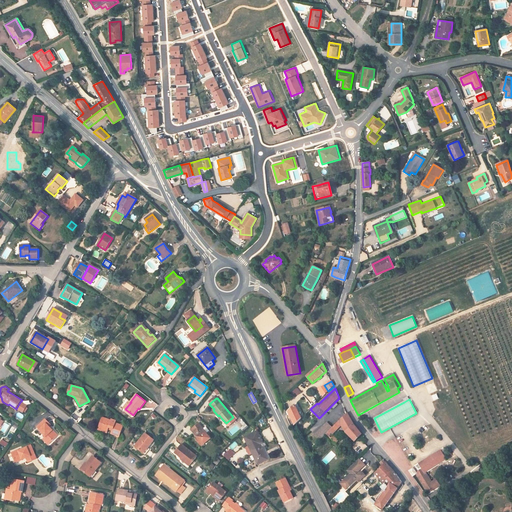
[(20,402),(16,408),(19,410),(23,412),(24,413),(27,408),(26,407),(26,406),(23,404),(20,402)]
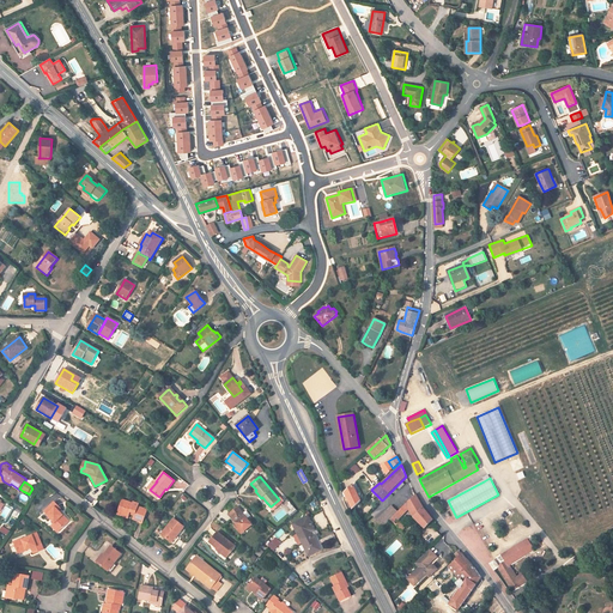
[(353,485),(345,492),(353,509),(360,502),(353,485)]
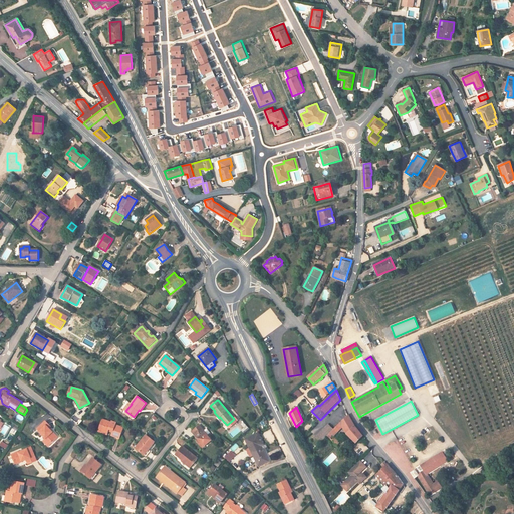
[(350,438),(352,440),(356,443),(362,436),(355,426),(352,422),(348,415),(333,430),(330,433),(327,436),(330,439),(333,435),(333,436),(342,427),(347,434),(350,438)]
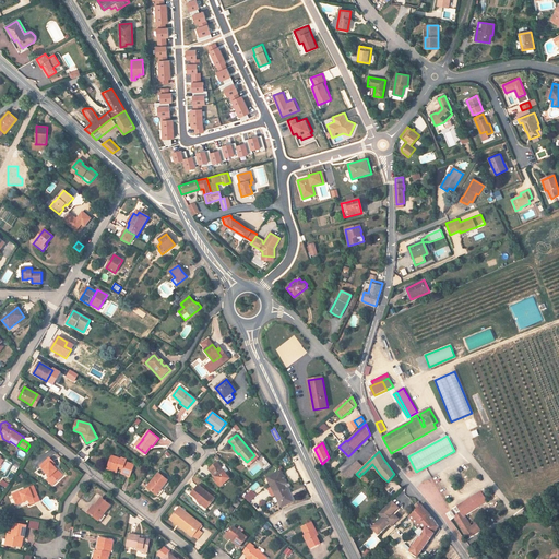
[(121,460),(111,456),(109,462),(114,463),(111,468),(118,471),(118,468),(119,466),(123,468),(122,470),(121,474),(126,475),(130,477),(134,465),(126,462),(127,460),(121,459),(121,460)]
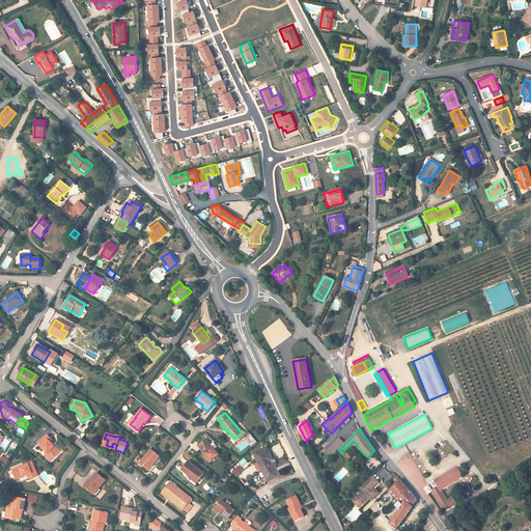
[(50,438),(47,435),(38,443),(42,446),(40,446),(48,453),(45,455),(50,462),(58,453),(53,448),(55,447),(51,443),(48,440),(50,438)]
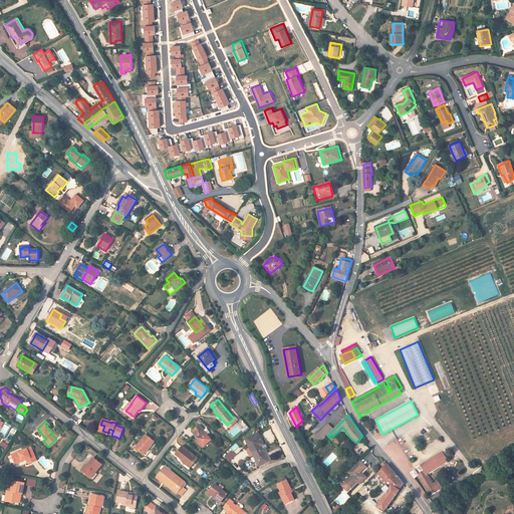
[(315,437),(321,442),(327,436),(330,433),(333,430),(328,424),(315,437)]
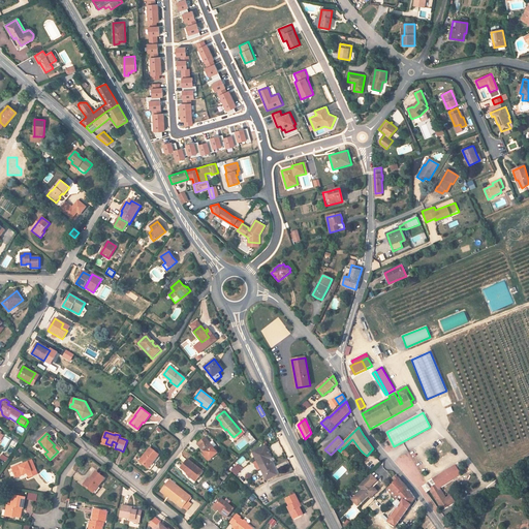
[(218,454),(205,437),(197,444),(205,454),(204,455),(208,461),(218,454)]
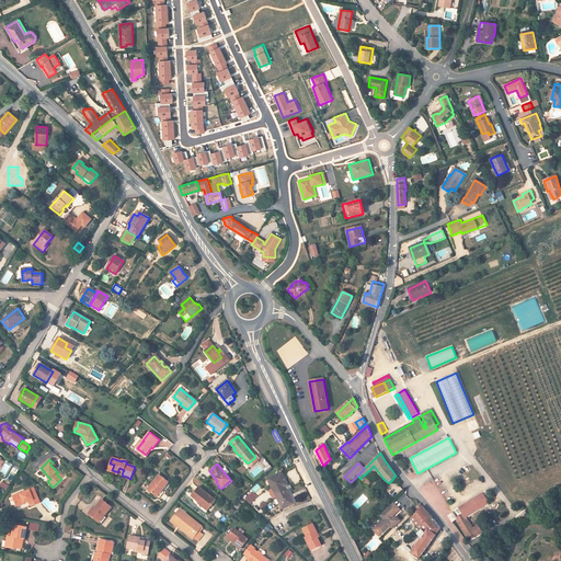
[(282,473),(268,480),(283,508),(296,502),(282,473)]
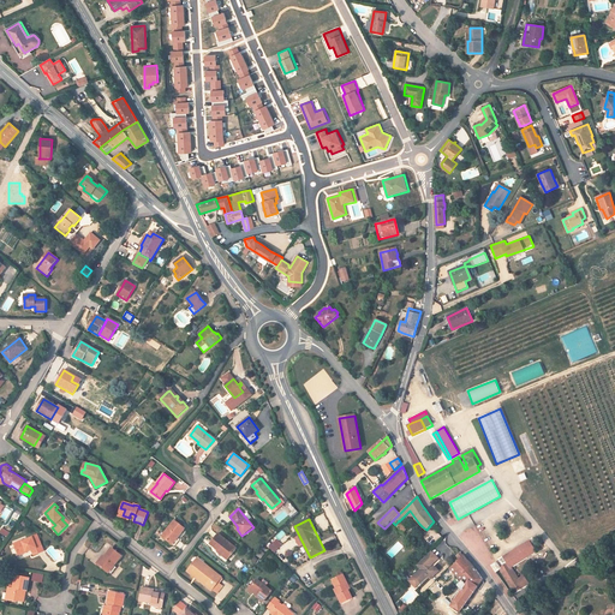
[(174,520),(162,537),(171,544),(177,537),(178,538),(185,529),(174,520)]
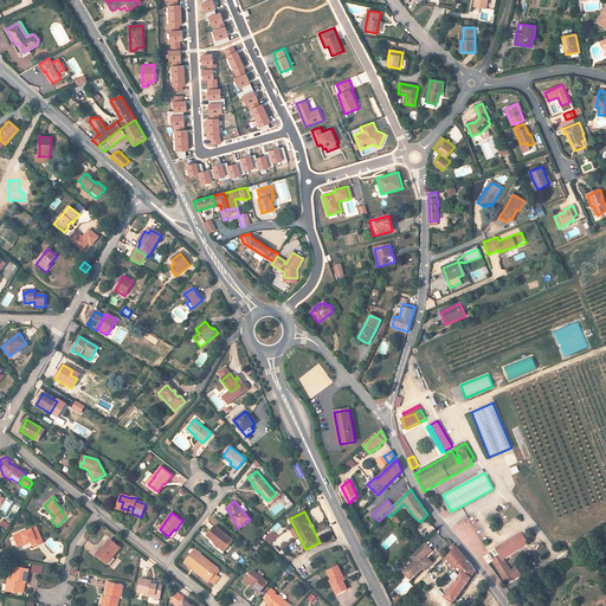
[(394,516),(392,520),(398,526),(401,522),(394,516)]
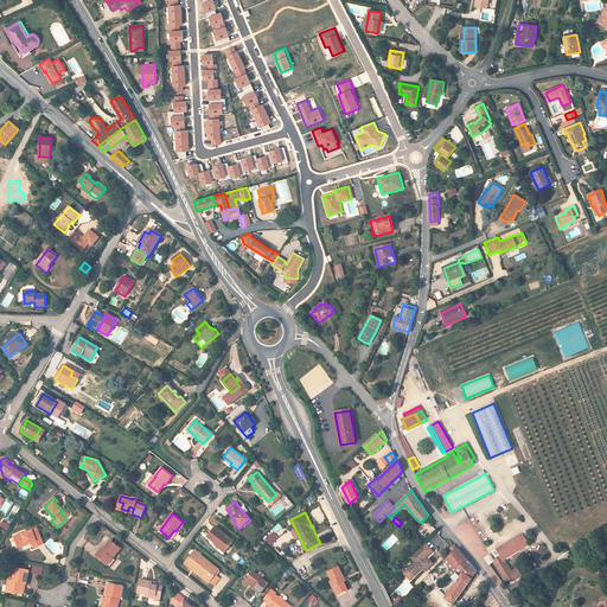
[(234,542),(215,526),(208,537),(216,544),(217,543),(227,550),(234,542)]
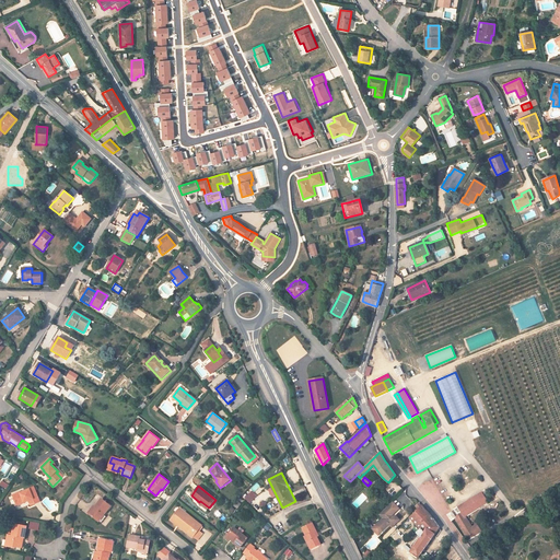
[(35,504),(39,502),(34,487),(30,489),(30,490),(21,493),(20,492),(13,496),(16,504),(23,501),(24,503),(28,501),(33,499),(35,504)]
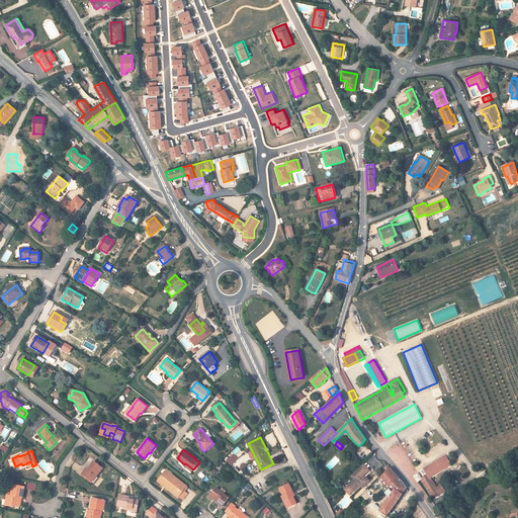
[(231,465),(238,458),(233,454),(227,460),(231,465)]
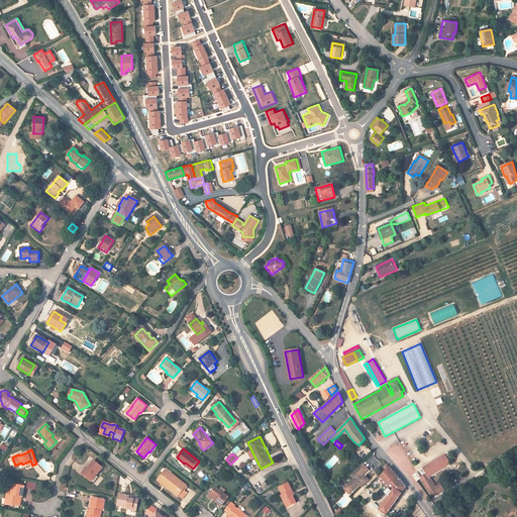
[(448,453),(420,471),(417,473),(413,476),(416,482),(420,479),(432,498),(444,491),(440,485),(436,487),(429,477),(450,463),(448,460),(451,458),(448,453)]
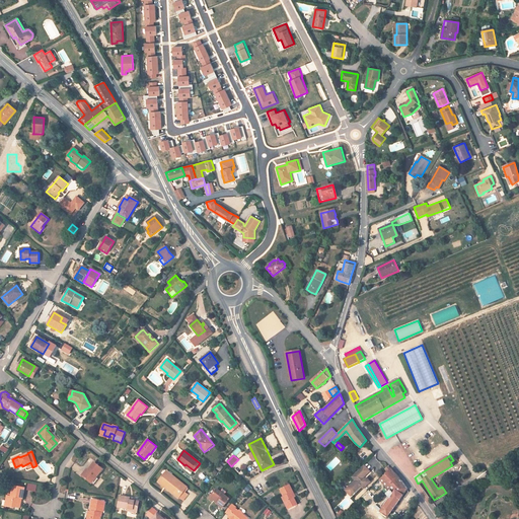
[(87,472),(84,477),(91,484),(96,477),(102,469),(94,462),(88,470),(87,469),(85,471),(87,472)]
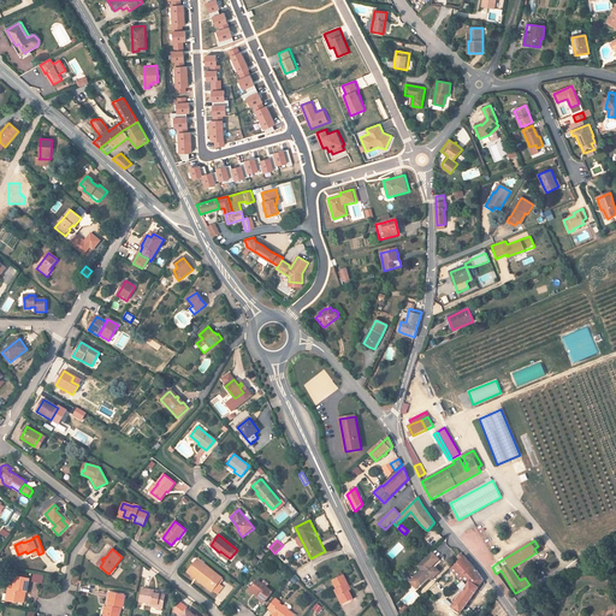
[(227,561),(230,558),(220,551),(219,552),(218,554),(227,561)]
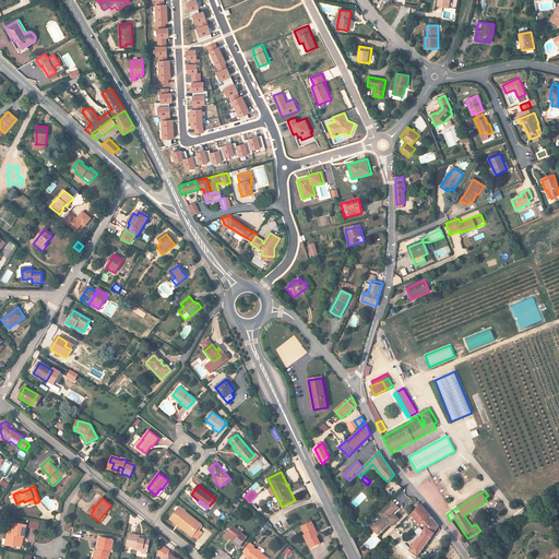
[(371,527),(378,534),(381,530),(389,523),(391,526),(399,520),(394,515),(393,516),(391,518),(388,514),(390,513),(395,508),(390,502),(379,513),(382,518),(376,524),(371,527)]
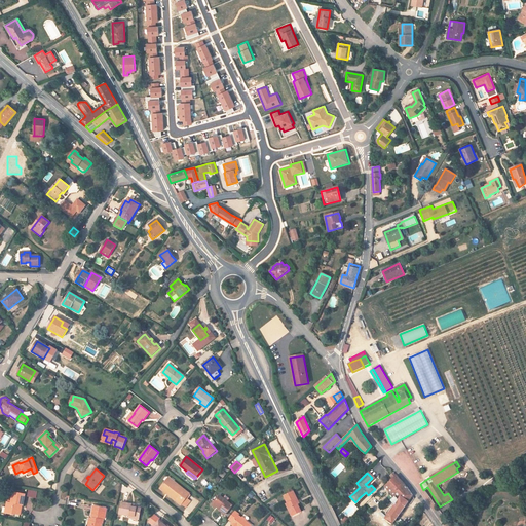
[(392,524),(413,496),(407,487),(397,475),(393,478),(385,486),(396,497),(391,500),(393,503),(388,512),(386,511),(382,517),(392,524)]
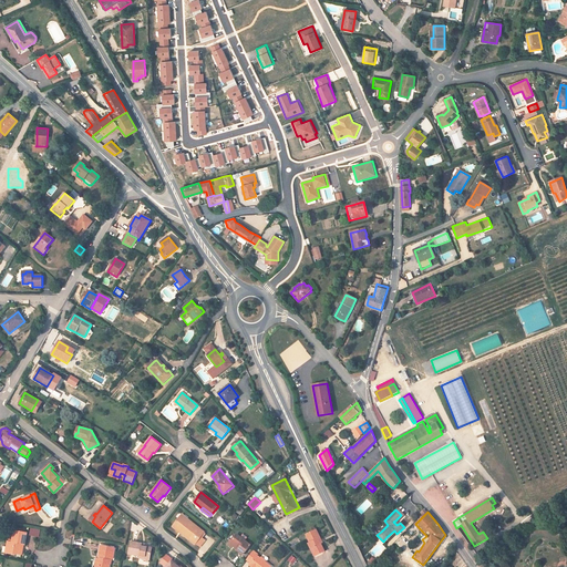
[(182,514),(174,524),(192,537),(189,540),(195,545),(196,544),(200,537),(205,533),(182,514)]
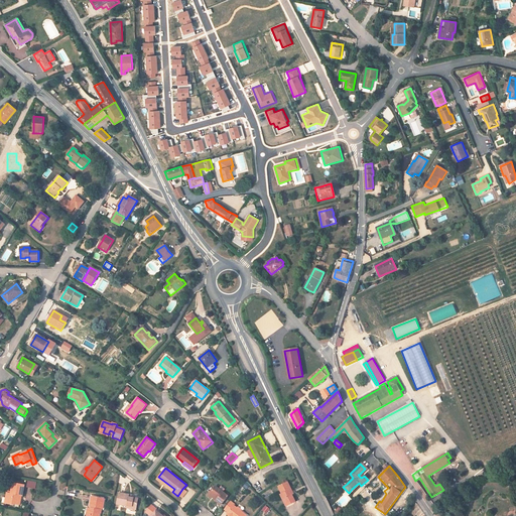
[(158,477),(156,479),(172,492),(174,489),(158,477)]
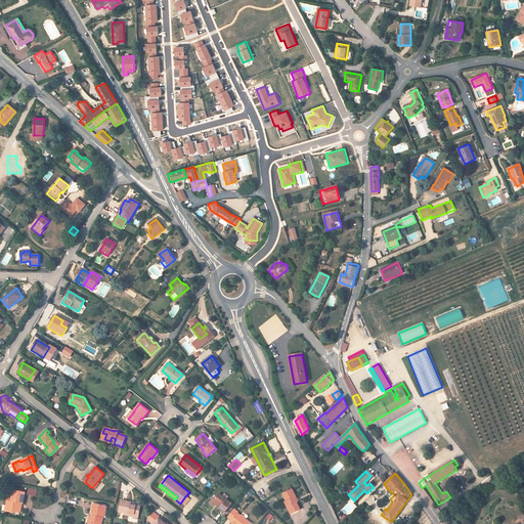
[(288,488),(289,491),(284,494),(287,501),(285,503),(292,516),(300,511),(295,500),(297,499),(292,490),(291,486),(288,488)]
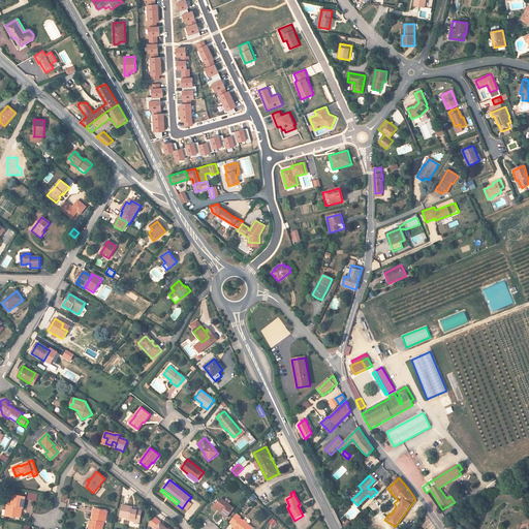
[(37,501),(37,494),(29,493),(28,499),(37,501)]
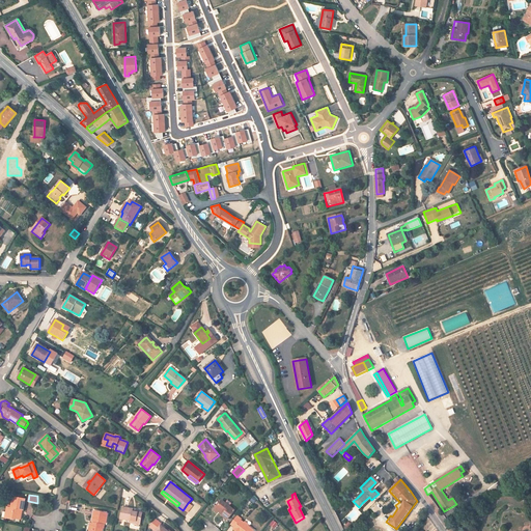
[(25,500),(14,497),(11,506),(8,505),(8,507),(7,507),(6,512),(8,512),(7,519),(15,520),(15,519),(21,520),(22,512),(21,512),(21,510),(22,510),(24,510),(25,500)]
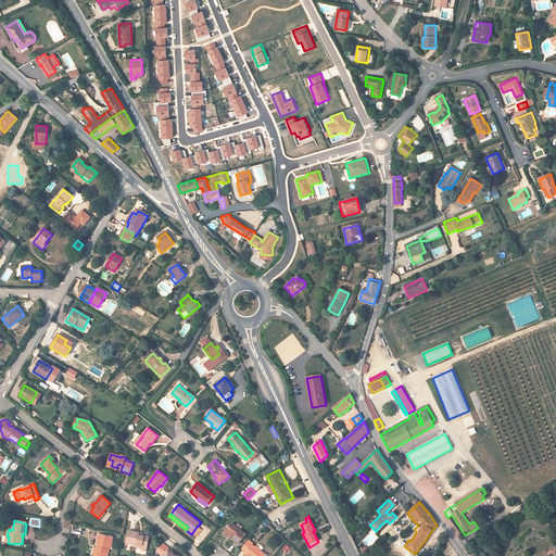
[(224,533),(228,536),(229,536),(232,539),(232,540),(238,544),(245,534),(231,523),(224,533)]
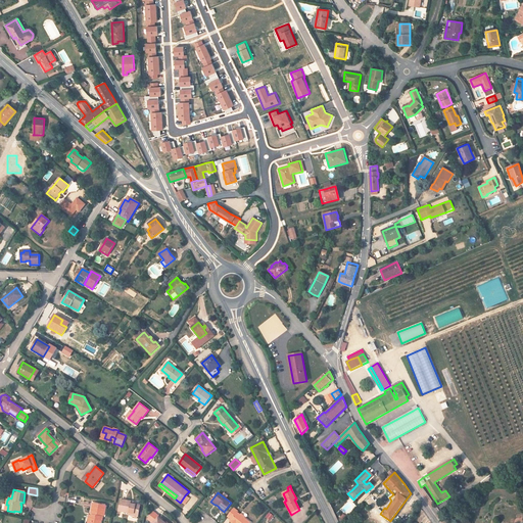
[(376,498),(372,494),(365,501),(369,506),(376,498)]
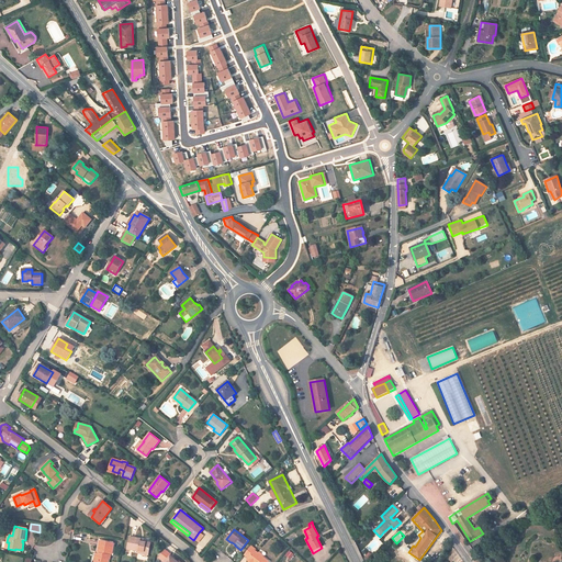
[(141,539),(130,537),(127,549),(138,551),(138,553),(148,555),(150,543),(144,542),(141,541),(141,539)]
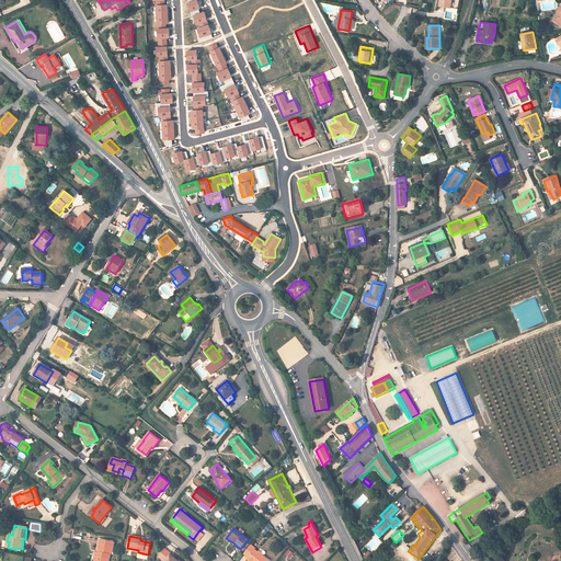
[(114,542),(100,540),(98,549),(100,550),(99,553),(98,553),(96,552),(94,560),(100,560),(107,560),(109,558),(110,558),(111,553),(112,553),(114,542)]
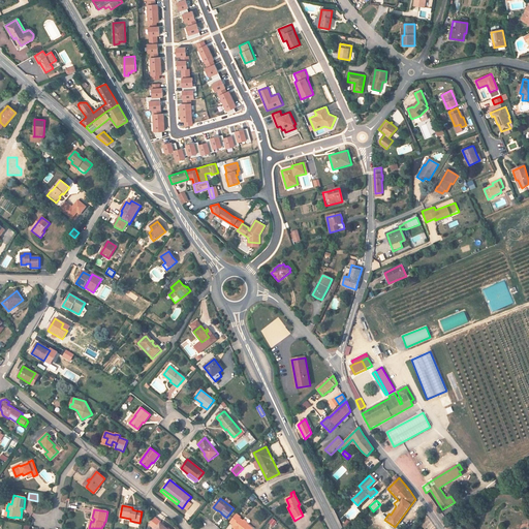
[(253,528),(247,524),(246,525),(243,523),(244,522),(240,519),(241,518),(237,515),(229,522),(234,525),(232,527),(234,528),(253,528)]
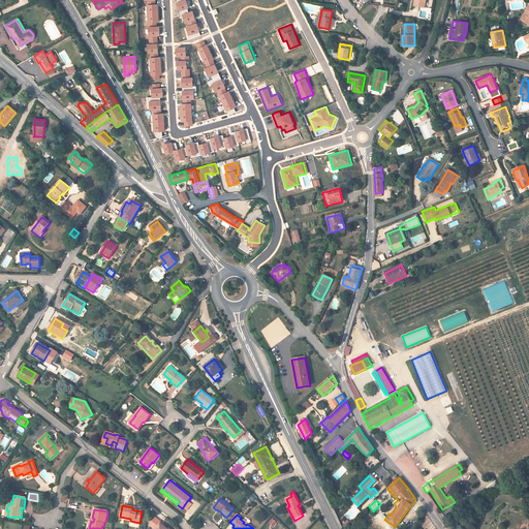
[(168,528),(166,528),(160,524),(161,523),(155,519),(150,525),(154,528),(168,528)]
